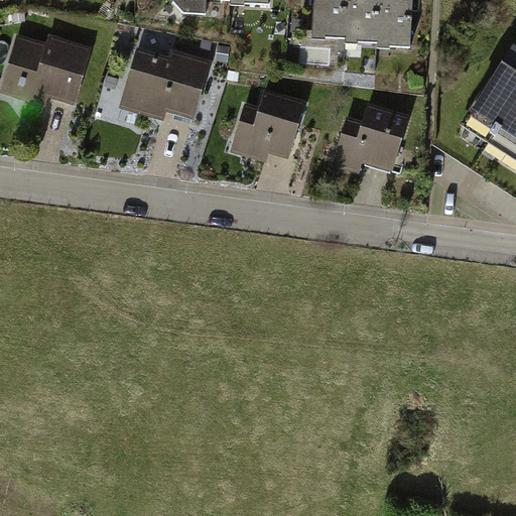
[(174,0),(175,2),(187,17),(211,17),(211,3),(270,4),(270,0),(174,0)]
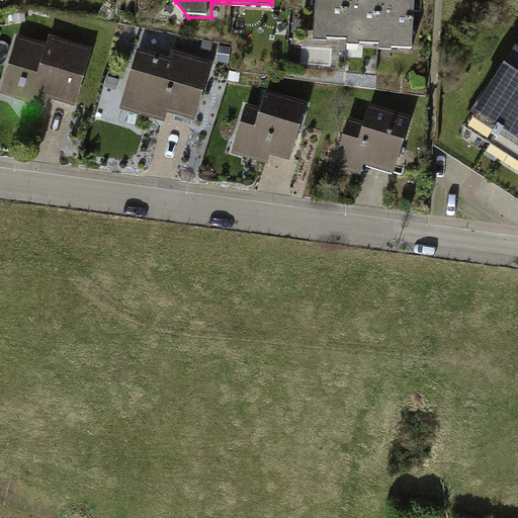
[(415,0),(316,0),(313,42),(412,50),(415,0)]
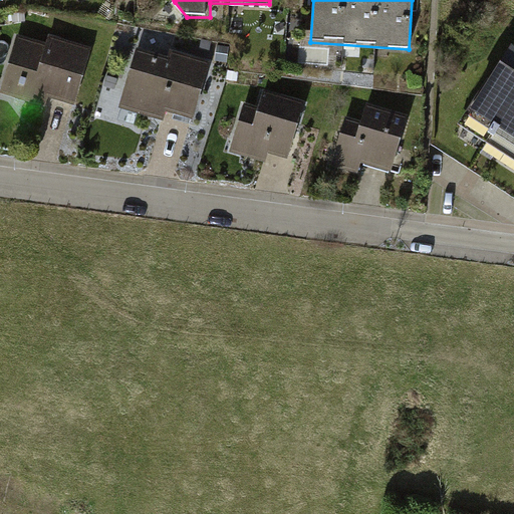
[(89,56),(16,34),(0,88),(0,90),(72,113),(89,56)]
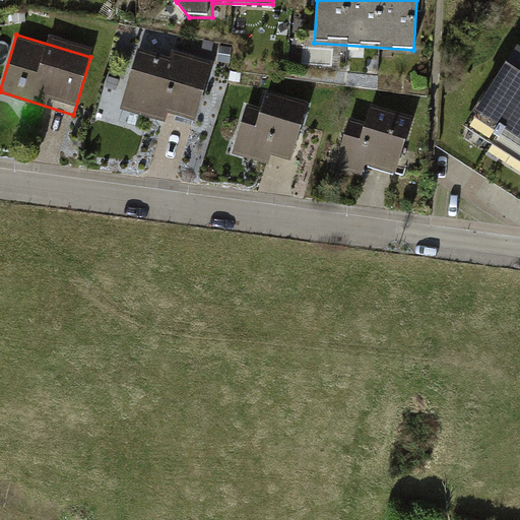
[(209,68),(138,48),(122,105),(193,125),(209,68)]
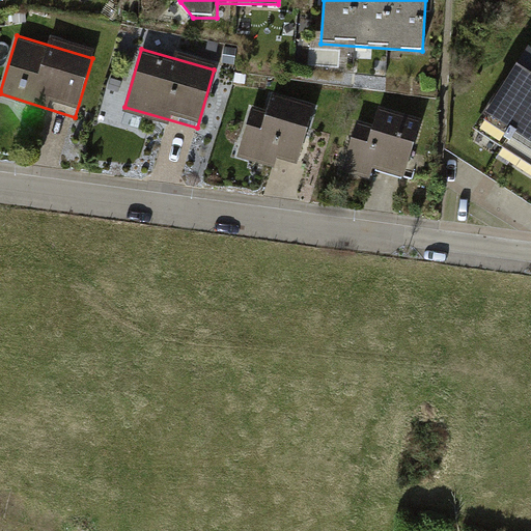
[(530,56),(528,54),(485,123),(530,150),(530,56)]
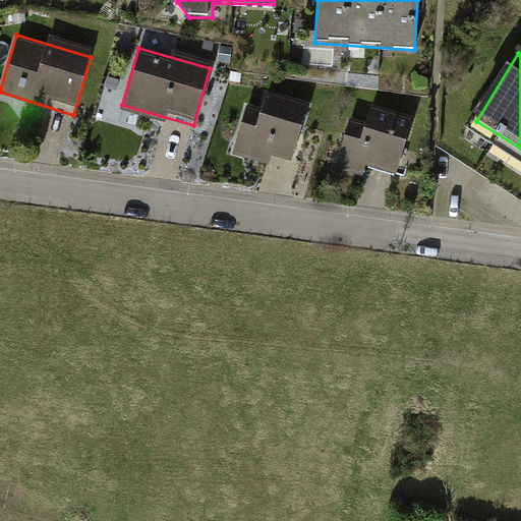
[(264,112),(245,107),(232,156),(286,171),(304,105),(268,95),(264,112)]
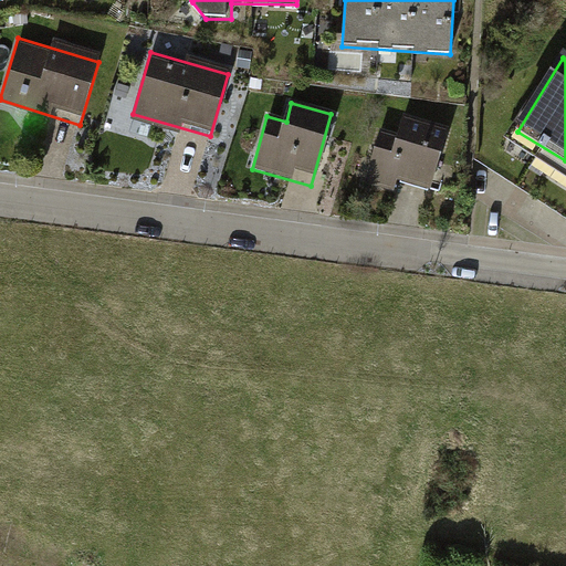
[(447,130),(402,117),(396,137),(383,134),(368,178),(427,197),(447,130)]
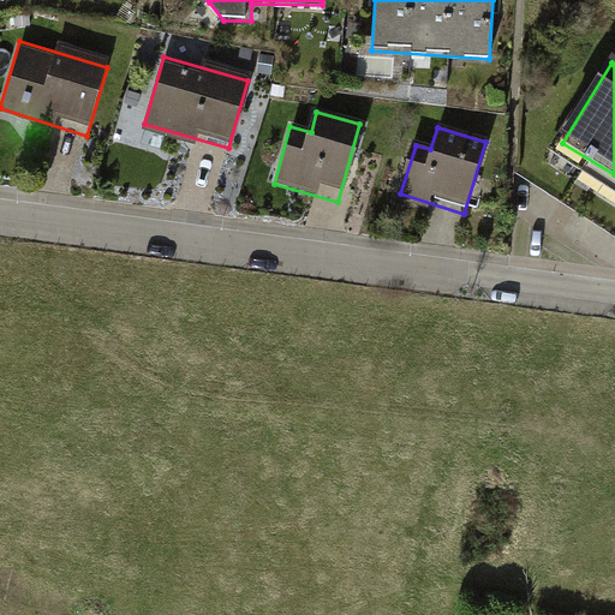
All buildings are outlined.
